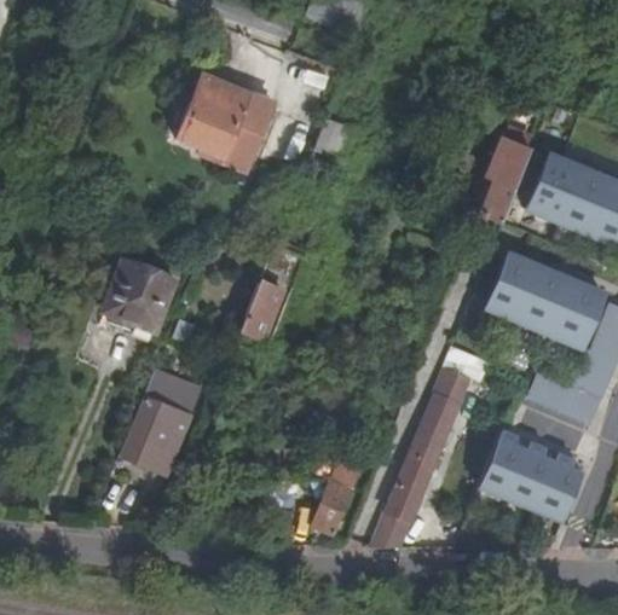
[(0,0),(0,36),(10,0),(0,0)]
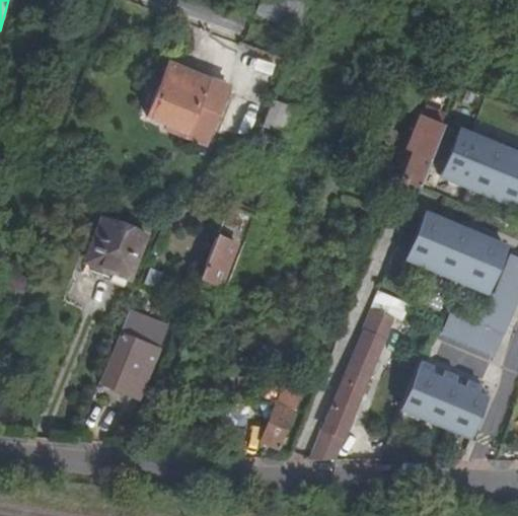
[(262,0),(255,14),(283,26),(295,0),(262,0)]
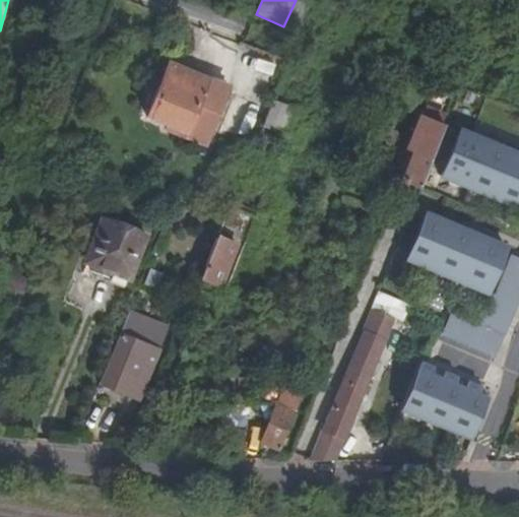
[(296,0),(283,26),(301,33),(313,2),(308,0),(296,0)]
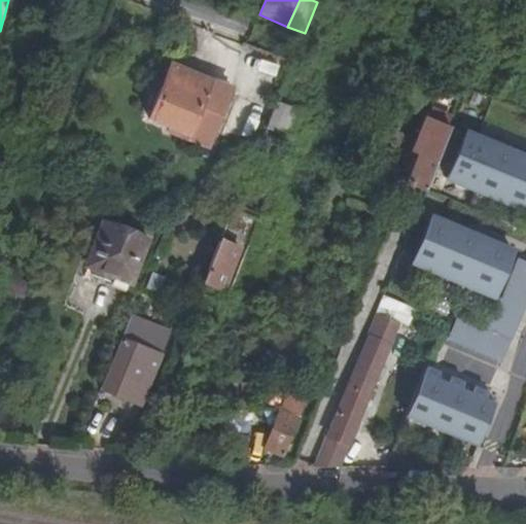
[(187,140),(211,81),(172,65),(149,118),(169,127),(172,120),(190,128),(185,139),(187,140)]
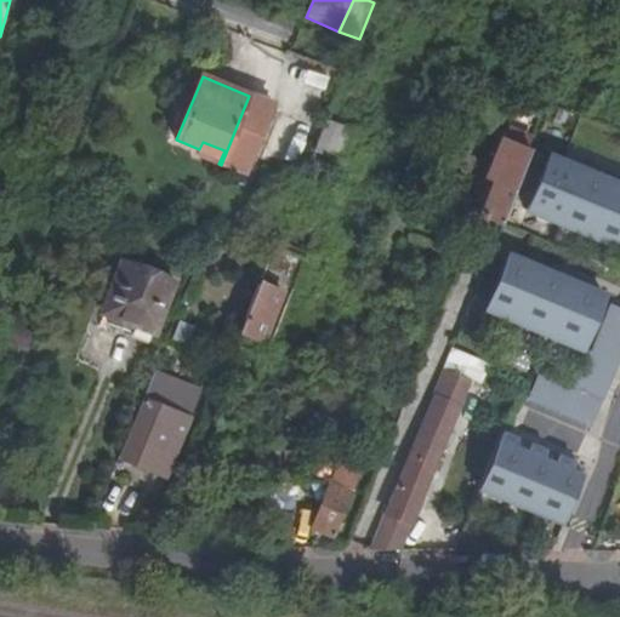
[(359,130),(328,118),(317,148),(347,160),(359,130)]
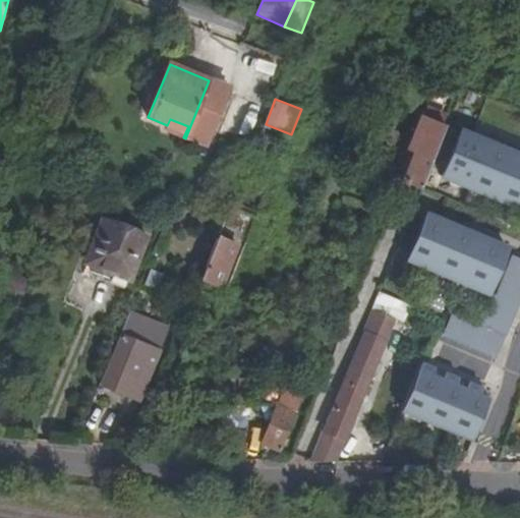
[(423,187),(448,126),(424,117),(411,150),(416,151),(405,179),(423,187)]
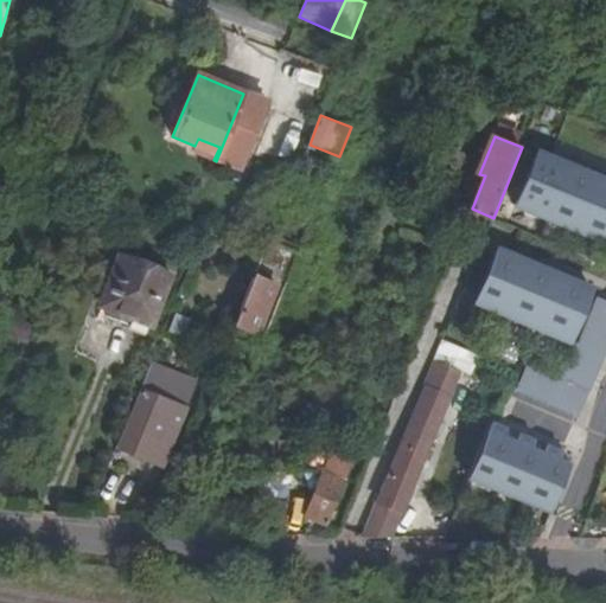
[(605,181),(535,152),(515,201),(605,238),(605,181)]
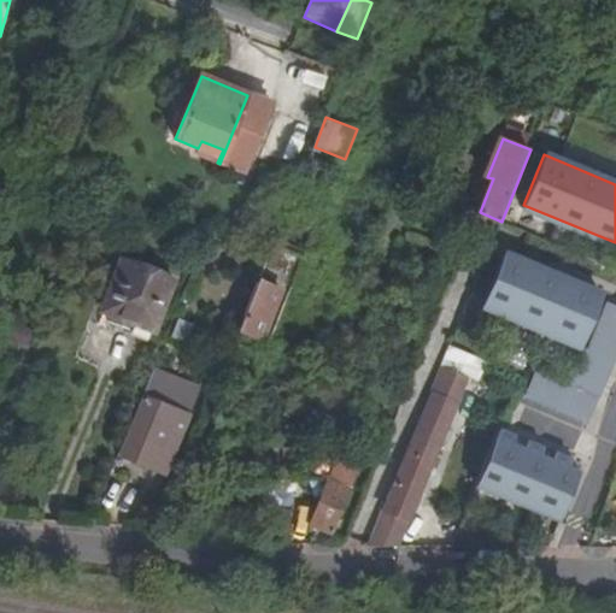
[(306,255),(276,243),(235,343),(265,357),(306,255)]
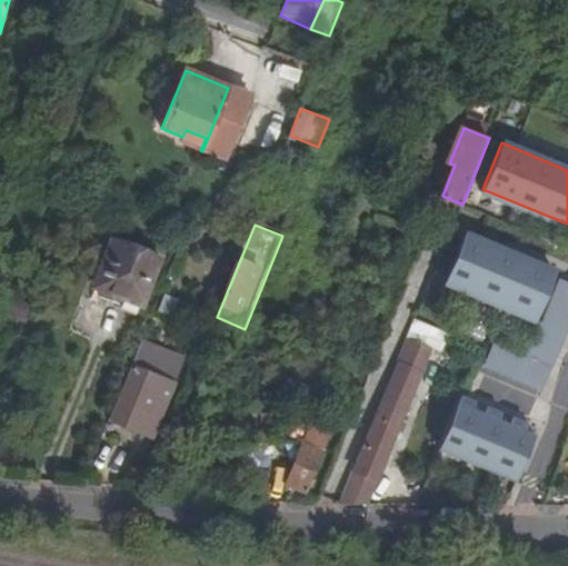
[(465,229),(446,276),(534,311),(552,266),(465,229)]
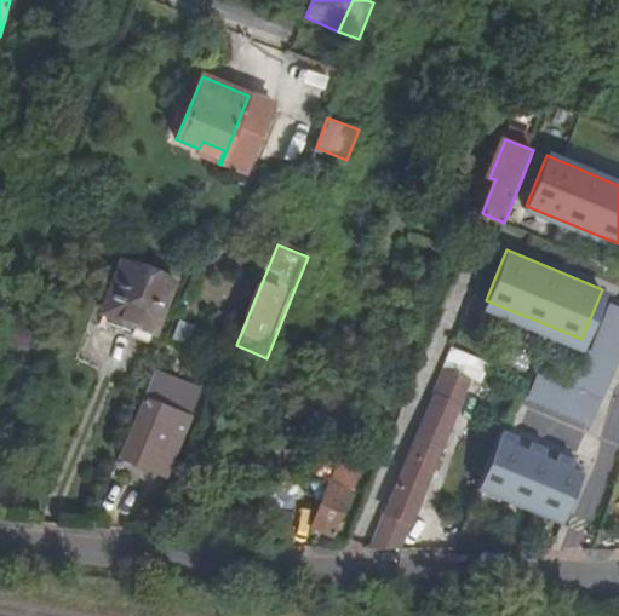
[(155,335),(176,282),(122,262),(102,314),(155,335)]
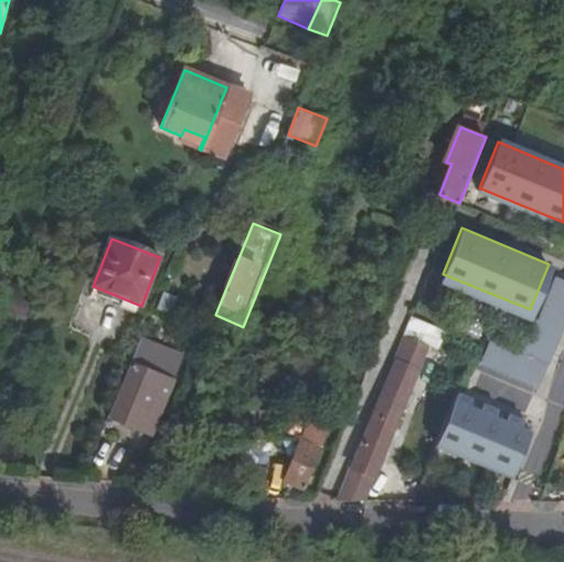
[(405,335),(396,357),(400,359),(421,368),(429,345),(405,335)]
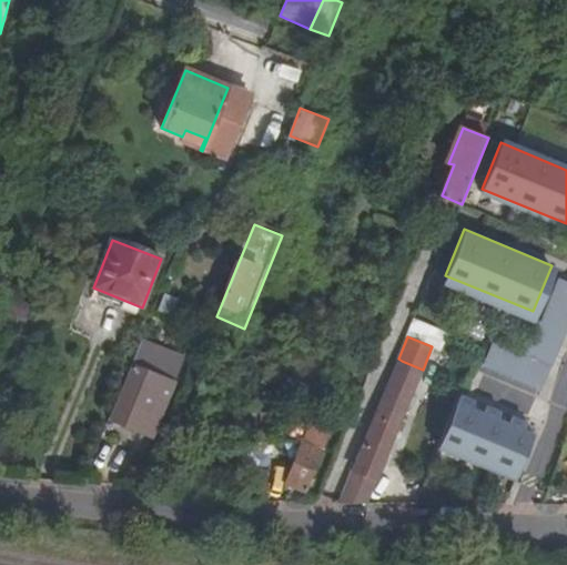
[(185,357),(142,341),(110,420),(153,437),(185,357)]
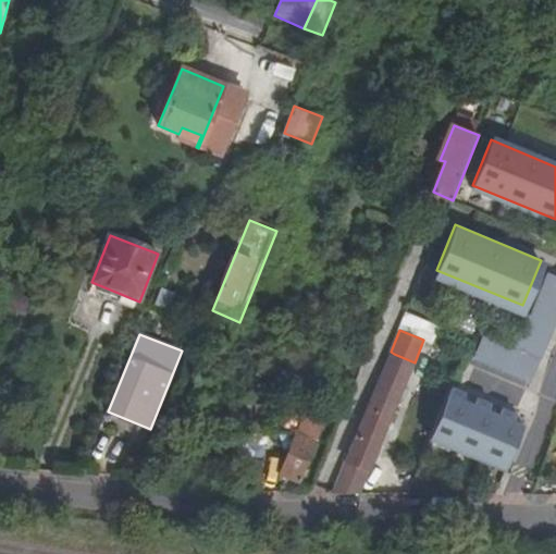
[(349,462),(371,470),(415,362),(394,354),(349,462)]
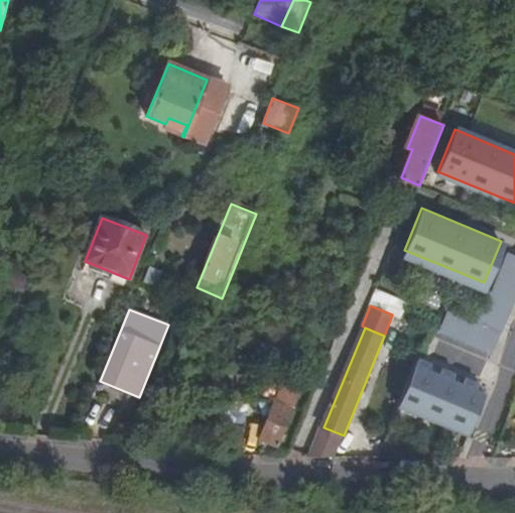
[(405,360),(388,401),(468,434),(485,393),(405,360)]
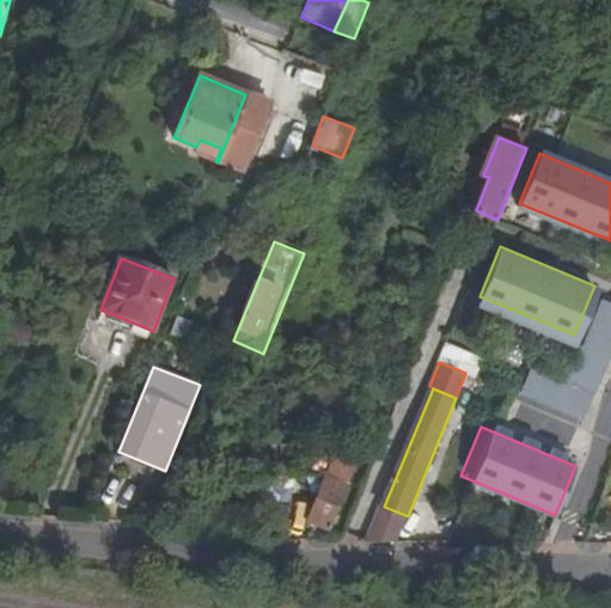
[(331,530),(359,462),(343,456),(333,479),(328,477),(309,521),(331,530)]
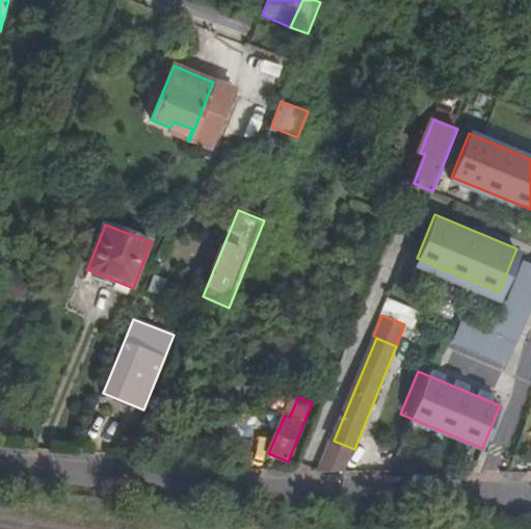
[(330,440),(317,471),(344,471),(354,449),(334,441),(330,440)]
